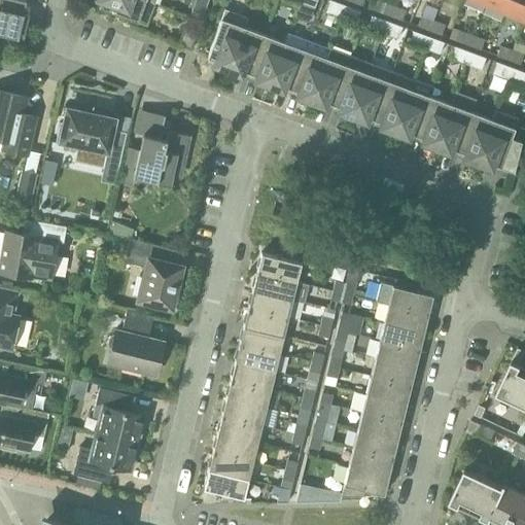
[(0,0),(0,32),(25,38),(28,24),(23,22),(27,1),(24,0),(0,0)]
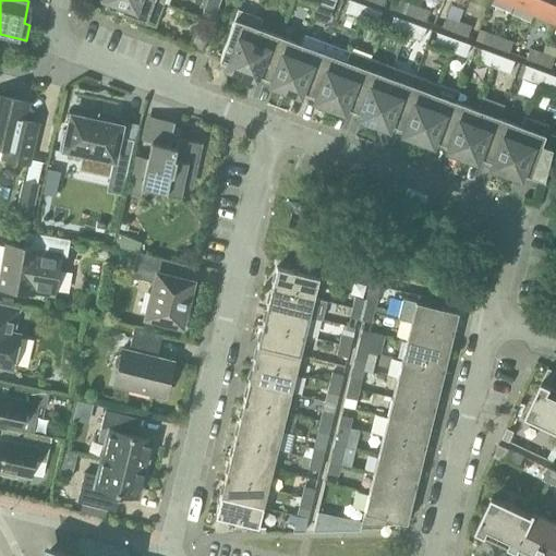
[(166,4),(153,0),(108,0),(109,0),(106,9),(157,27),(166,4)]
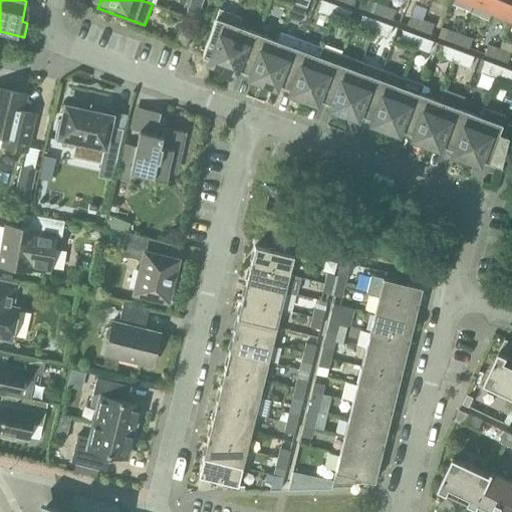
[(192,0),(188,12),(200,16),(205,1),(202,0),(192,0)]
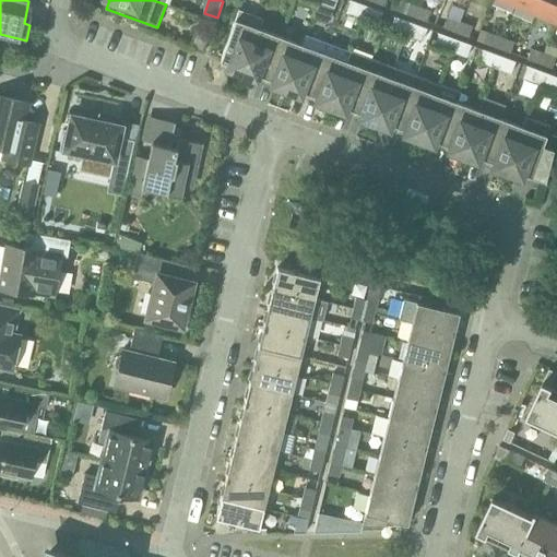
[(339,0),(320,0),(319,3),(335,10),(339,0)]
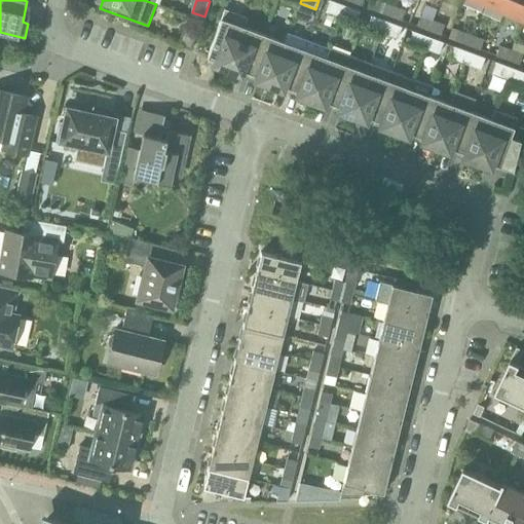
[(506,14),(512,0),(489,0),(487,6),(506,14)]
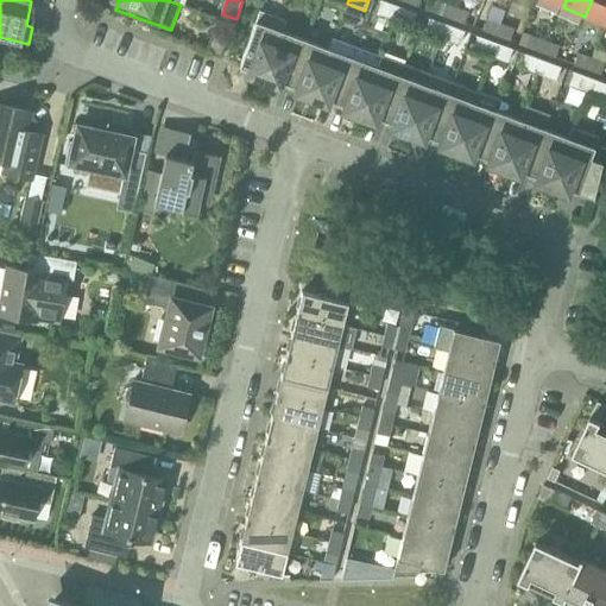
[(605,0),(592,0),(585,17),(605,25),(605,0)]
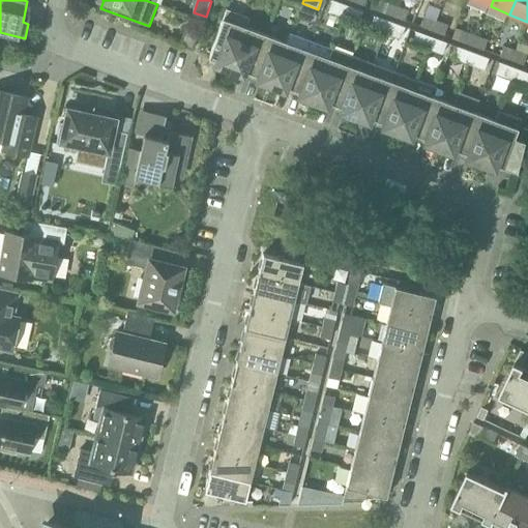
[(345,19),(349,7),(333,1),(329,13),(345,19)]
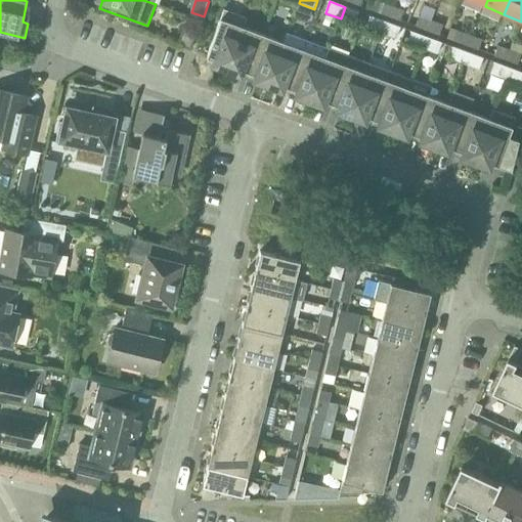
[(389,17),(393,7),(382,3),(378,12),(389,17)]
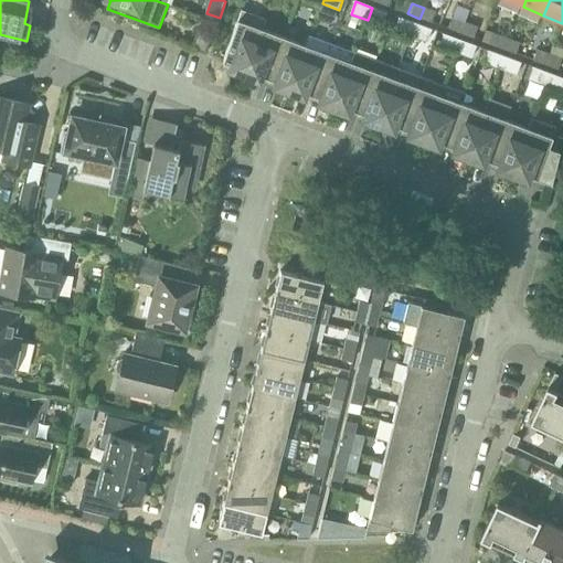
[(389,13),(372,8),(368,20),(384,27),(389,13)]
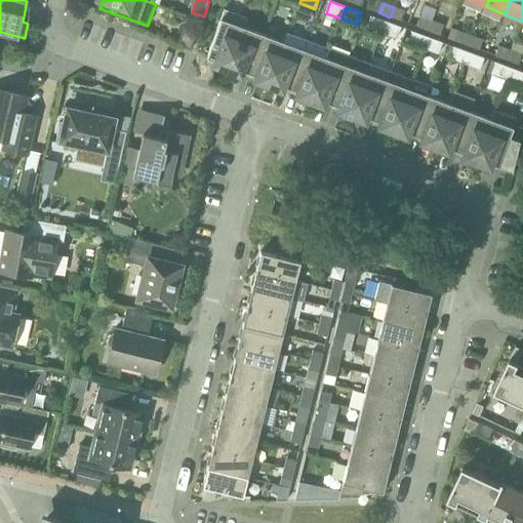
[(394,7),(390,17),(402,22),(405,11),(394,7)]
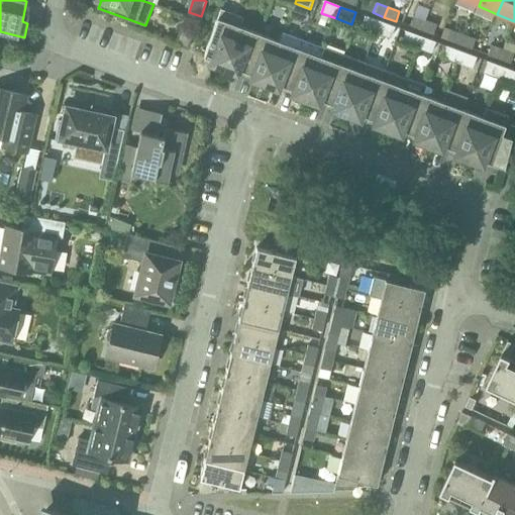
[(222,10),(204,58),(212,61),(211,64),(224,68),(239,27),(243,18),(222,10)]
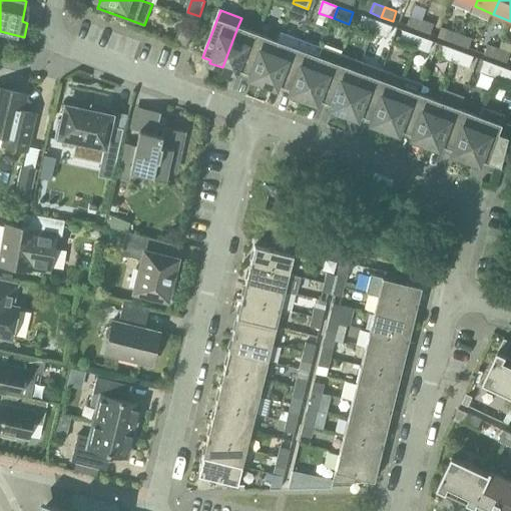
[(374,33),(378,22),(363,16),(359,28),(374,33)]
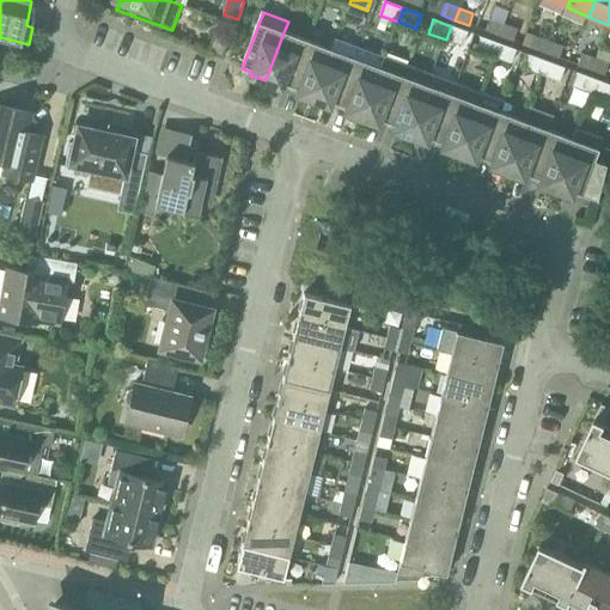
[(501,37),(505,25),(492,20),(487,32),(501,37)]
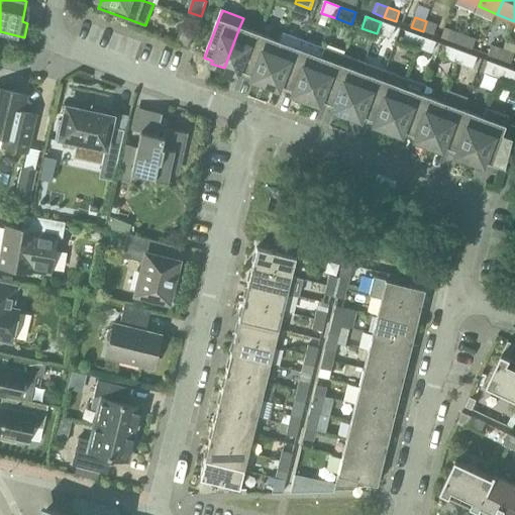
[(426,21),(423,31),(434,35),(437,26),(426,21)]
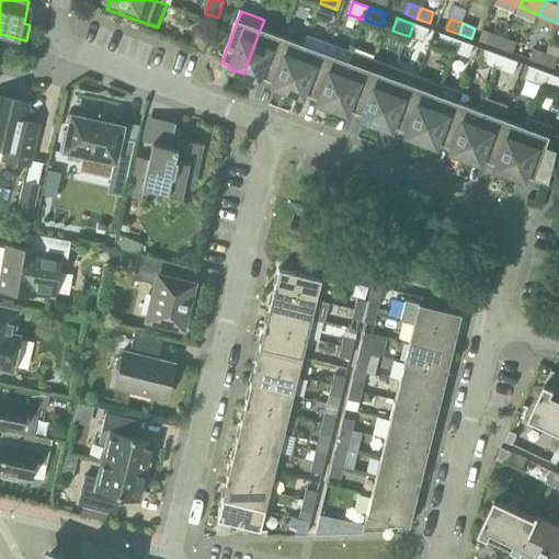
[(430,30),(413,24),(409,36),(425,43),(430,30)]
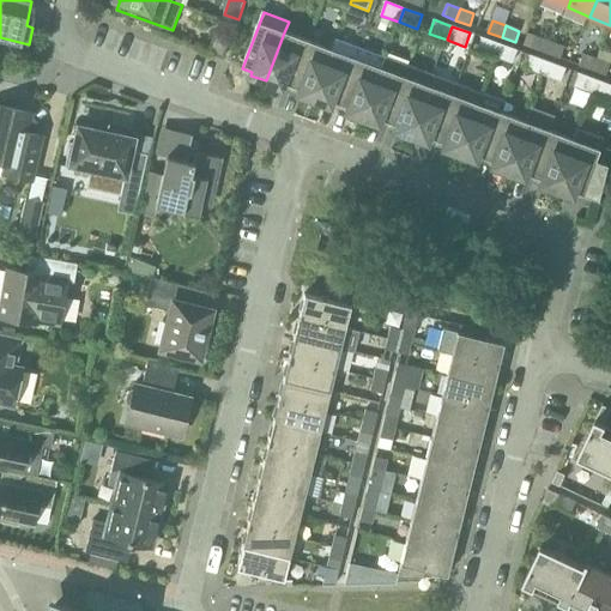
[(292,86),(309,42),(284,32),(266,80),(282,86),(283,83),(292,86)]
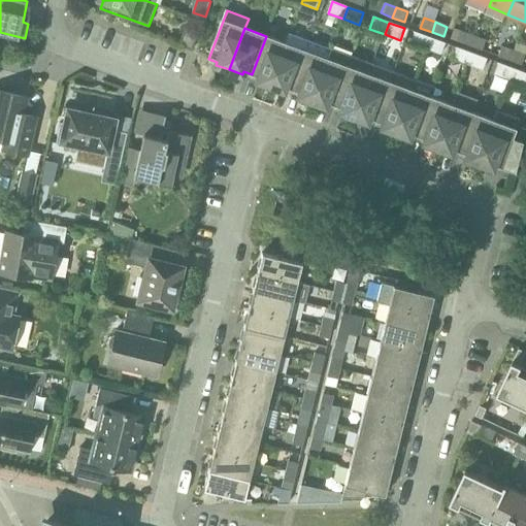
[(193,51),(198,35),(187,31),(181,46),(193,51)]
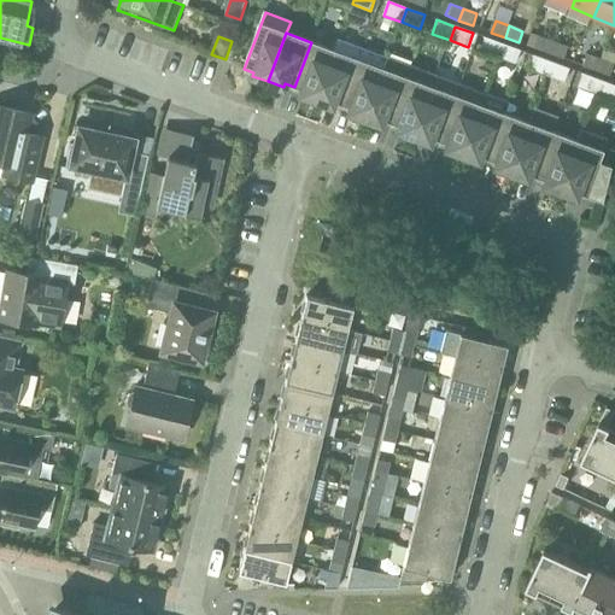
[(499,59),(504,45),(486,37),(481,52),(499,59)]
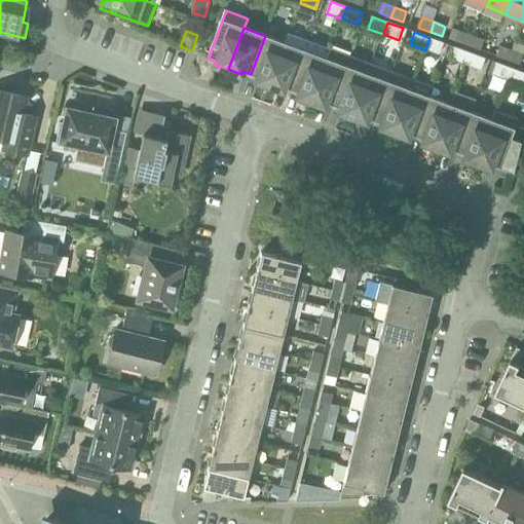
[(470,46),(474,37),(461,33),(458,42),(470,46)]
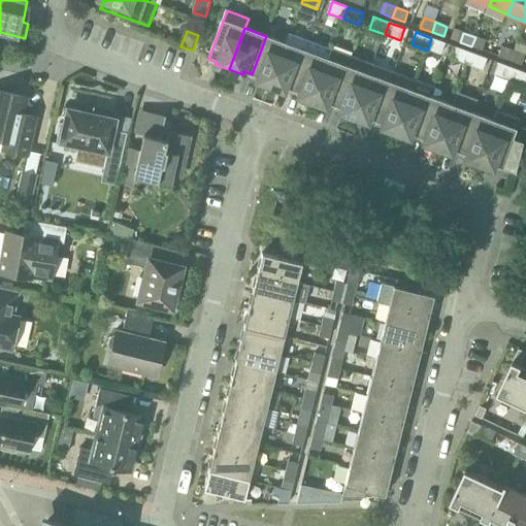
[(307,52),(310,42),(290,34),(287,43),(271,86),(285,90),(286,87),(293,90),(307,52)]
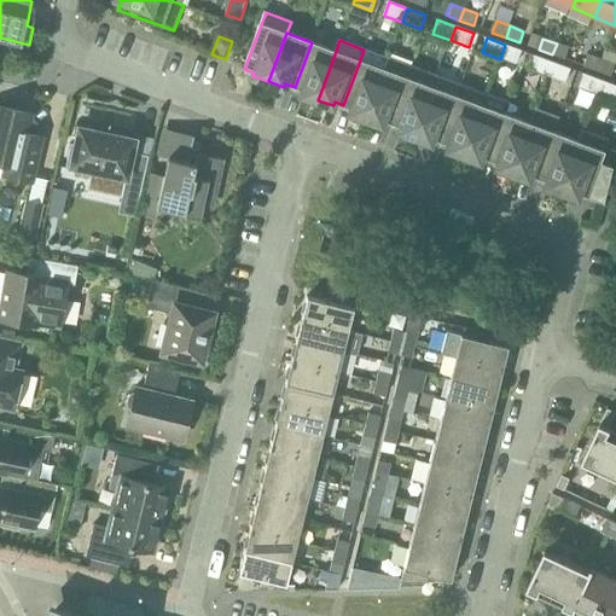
[(318,100),(336,51),(312,42),(295,87),(303,91),(302,94),(318,100)]
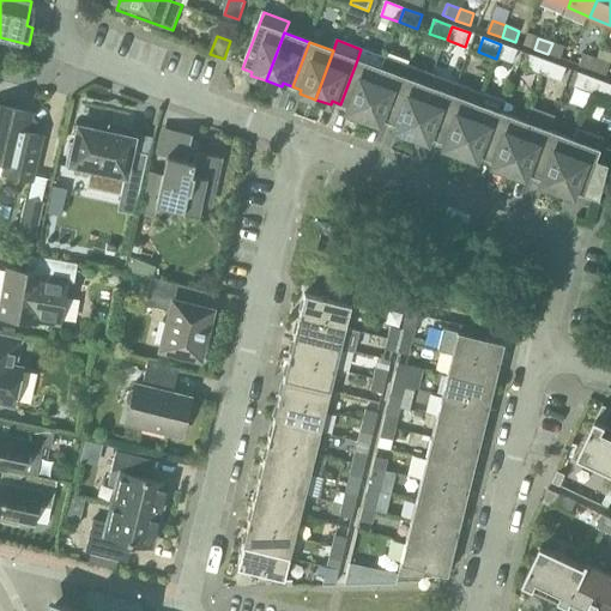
[(552,43),(548,54),(561,59),(566,48),(552,43)]
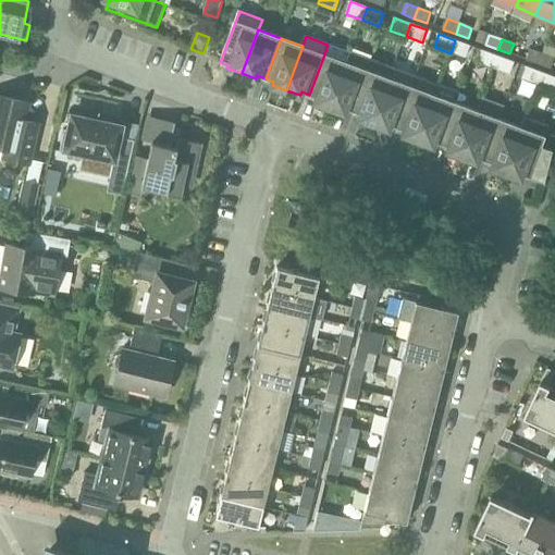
[(471,47),(455,40),(451,53),(466,59),(471,47)]
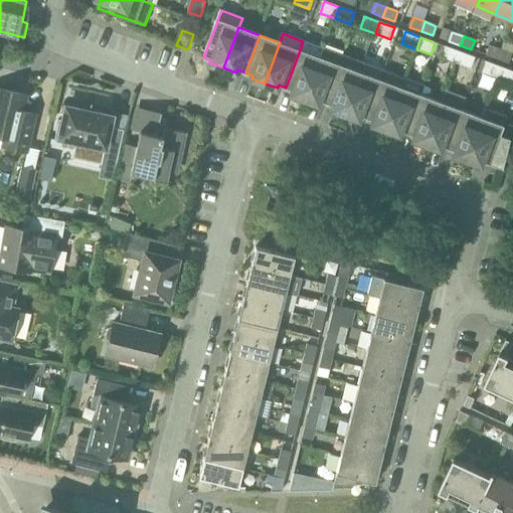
[(305,99),(324,48),(303,41),(300,50),(286,88),(293,91),(292,94),(305,99)]
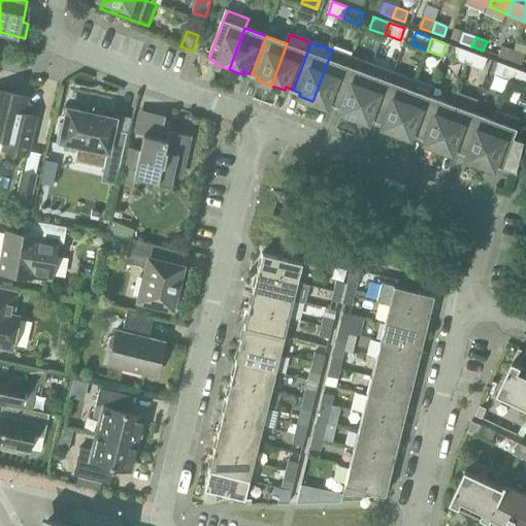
[(511,61),(515,52),(503,47),(499,57),(511,61)]
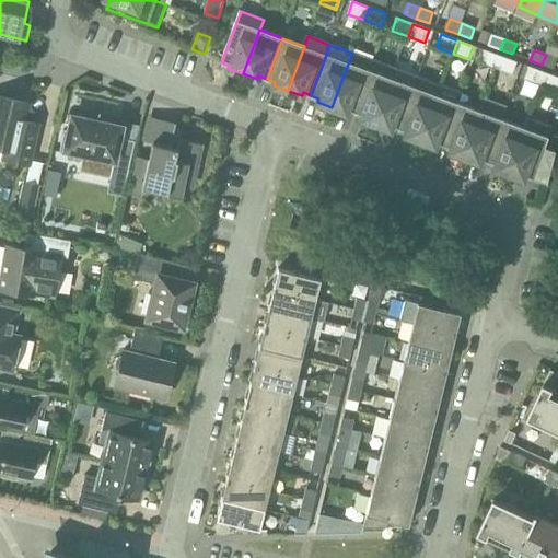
[(497,70),(501,57),(485,51),(480,64),(497,70)]
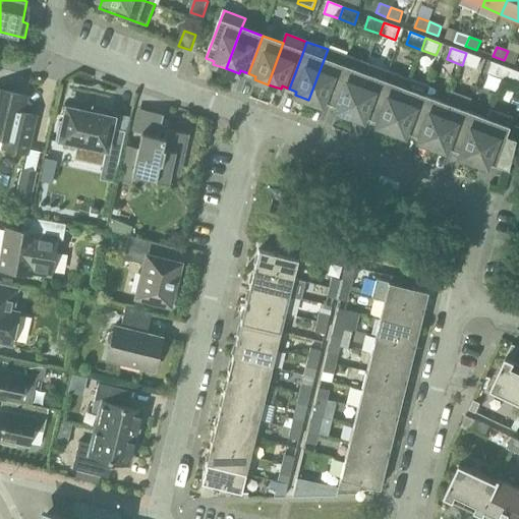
[(330,104),(348,57),(328,49),(308,100),(322,105),(323,102),(330,104)]
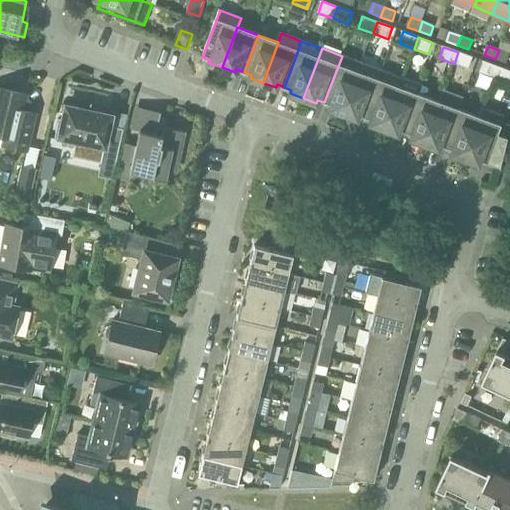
[(499,50),(495,59),(507,64),(509,57),(509,54),(499,50)]
